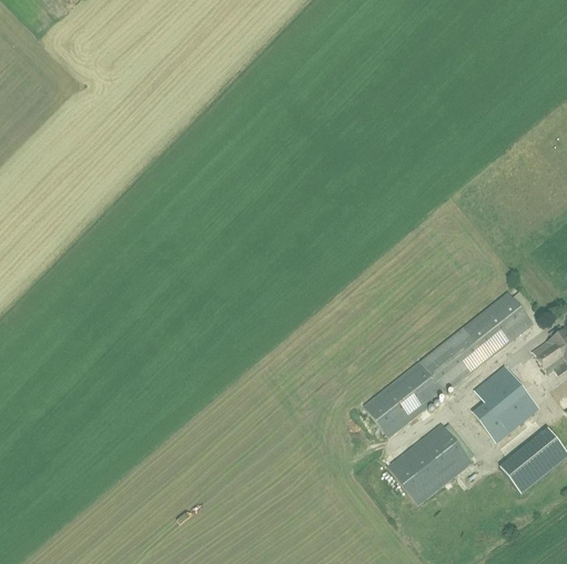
[(522,295),(517,291),(510,295),(506,291),(362,404),(387,435),(530,322),(515,301),(522,295)]
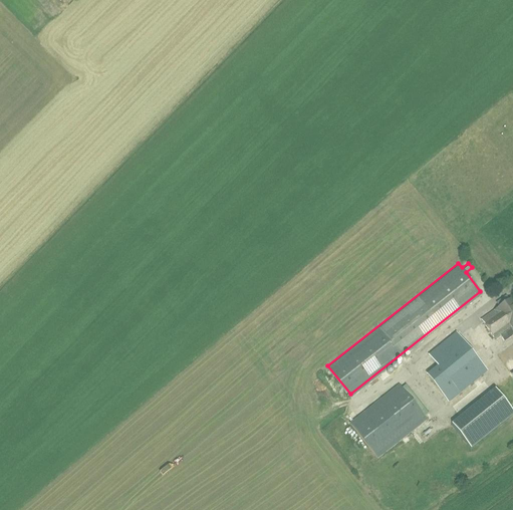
[(512,330),(512,302),(509,296),(480,316),(494,336),(500,332),(503,337),(512,330)]
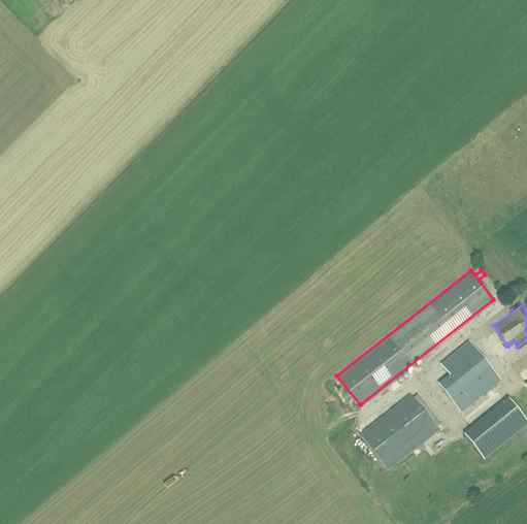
[(460,408),(499,377),(467,338),(451,351),(439,361),(450,372),(438,383),(460,408)]
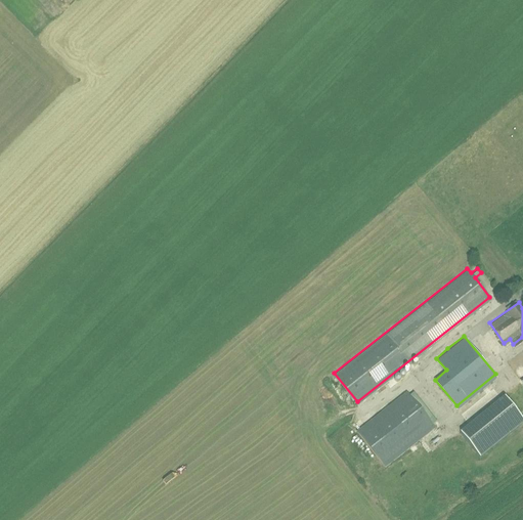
[(434,425),(405,389),(356,429),(384,464),(434,425)]
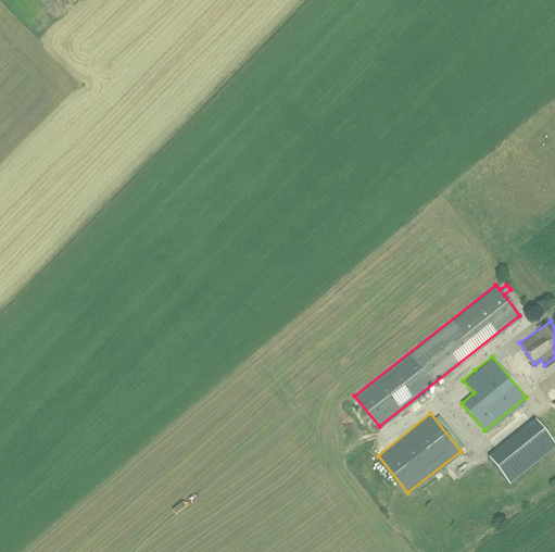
[(508,481),(554,443),(554,442),(534,417),(488,455),(508,481)]
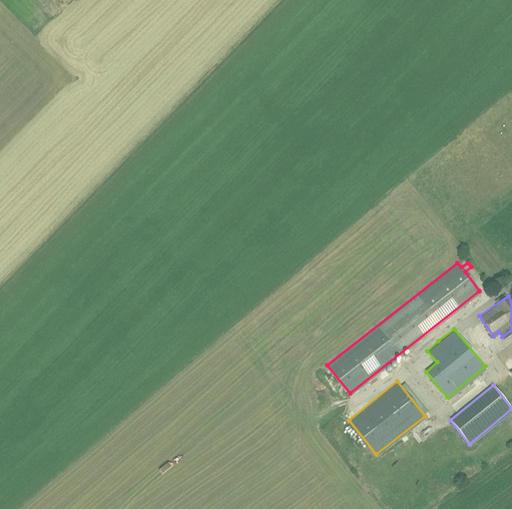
All buildings are outlined.
